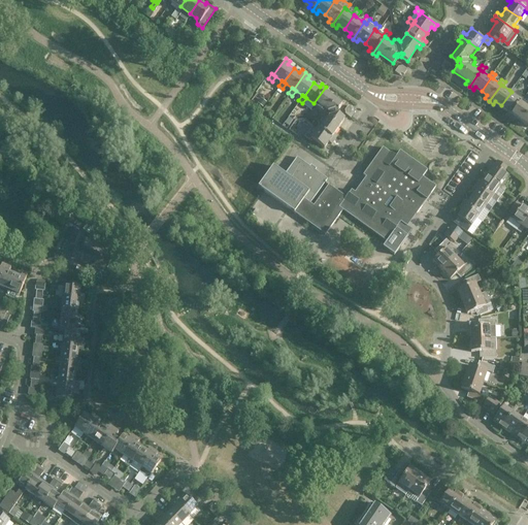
[(318,126),(327,132),(334,137),(337,133),(334,131),(344,118),(338,113),(336,116),(335,115),(334,108),(335,107),(337,108),(341,103),(328,93),(330,90),(326,87),(314,103),(322,109),(320,111),(321,116),(323,118),(318,126)]
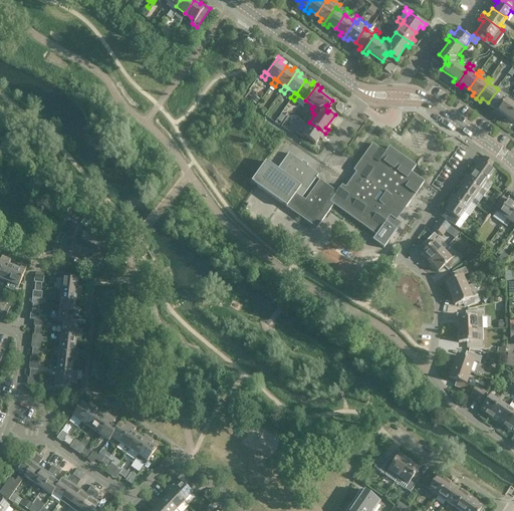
[(496,112),(501,105),(507,96),(499,90),(502,86),(498,84),(496,87),(498,89),(488,102),(494,106),(492,109),(496,112)]
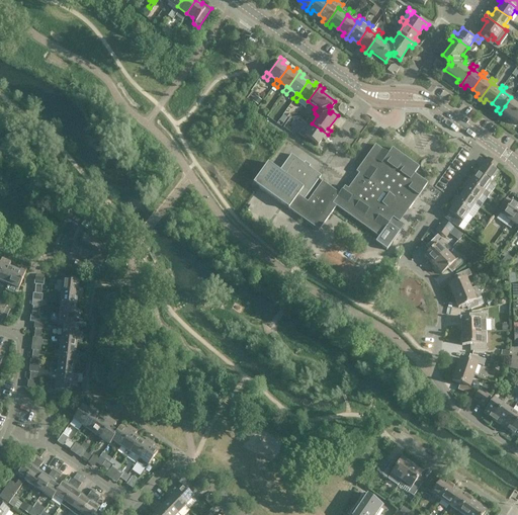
[(256,94),(253,98),(258,102),(261,97),(256,94)]
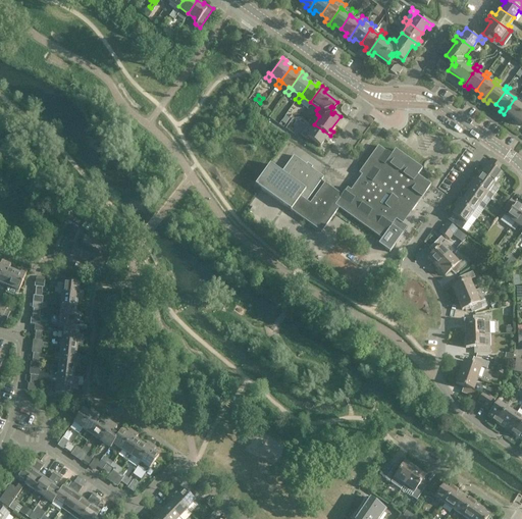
[(521,102),(515,98),(509,107),(504,114),(508,117),(510,114),(521,122),(521,102)]
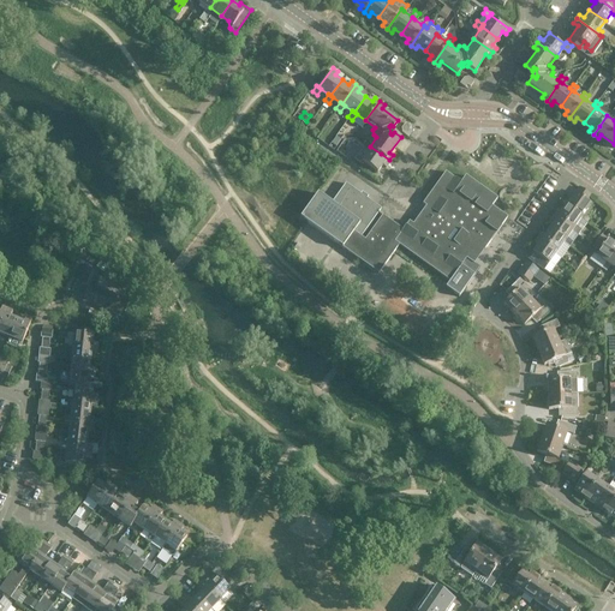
[(389,160),(381,154),(370,147),(363,155),(357,151),(354,156),(360,160),(362,159),(377,169),(382,162),(386,165),(389,160)]
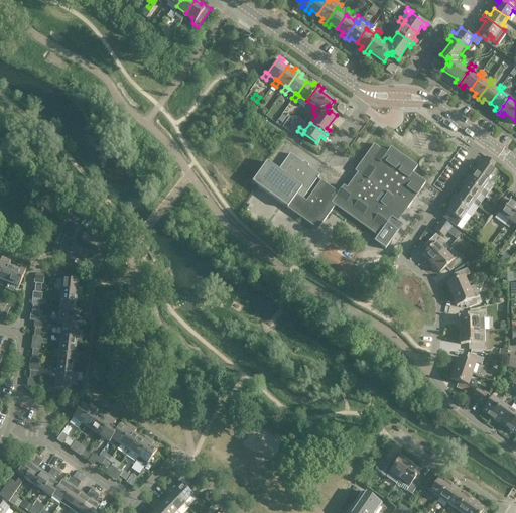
[(338,190),(331,201),(335,203),(377,234),(374,239),(385,246),(398,229),(393,225),(397,219),(398,219),(396,217),(405,205),(407,206),(412,199),(409,197),(413,190),(416,193),(425,179),(412,170),(417,164),(390,144),(386,150),(374,142),(355,168),(357,170),(359,171),(349,186),(346,184),(344,183),(338,190)]
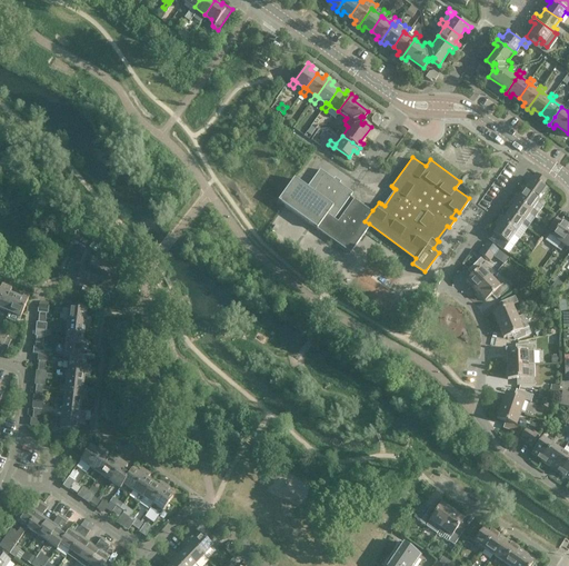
[(369,224),(365,221),(372,210),(350,194),(352,190),(320,167),(307,185),(295,176),(278,199),(286,204),(350,250),(369,224)]
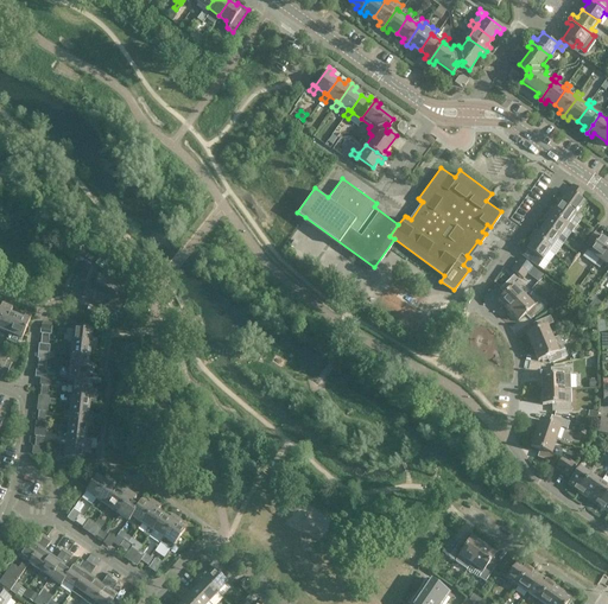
[(562,191),(565,194),(559,201),(576,211),(574,214),(580,217),(583,213),(577,209),(584,199),(580,196),(584,190),(572,182),(569,188),(565,185),(562,191)]
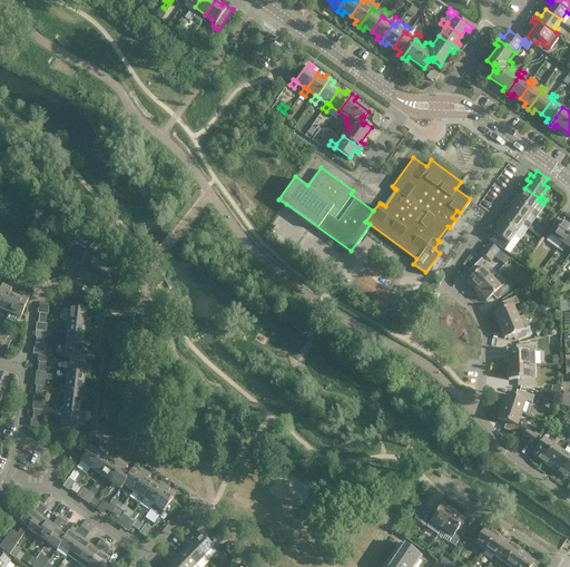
[(520,194),(517,192),(513,196),(532,209),(530,211),(536,215),(539,211),(533,207),(538,201),(540,198),(524,188),(520,194)]
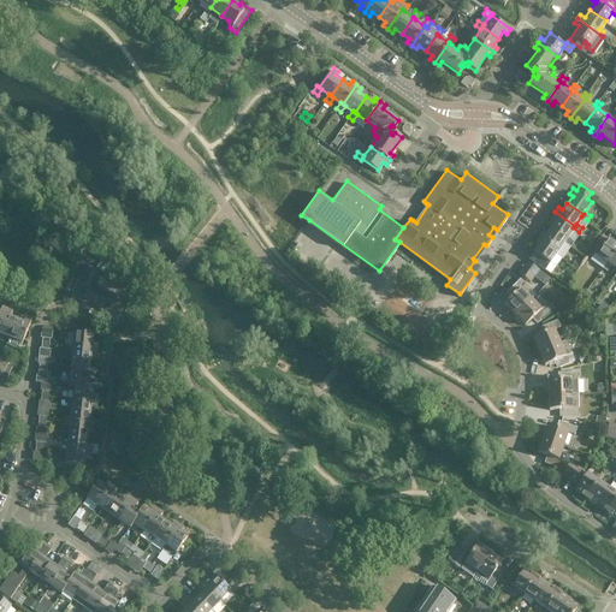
[(568,235),(573,227),(575,226),(555,212),(552,217),(556,219),(551,226),(567,237),(564,239),(570,244),(574,239),(568,235)]
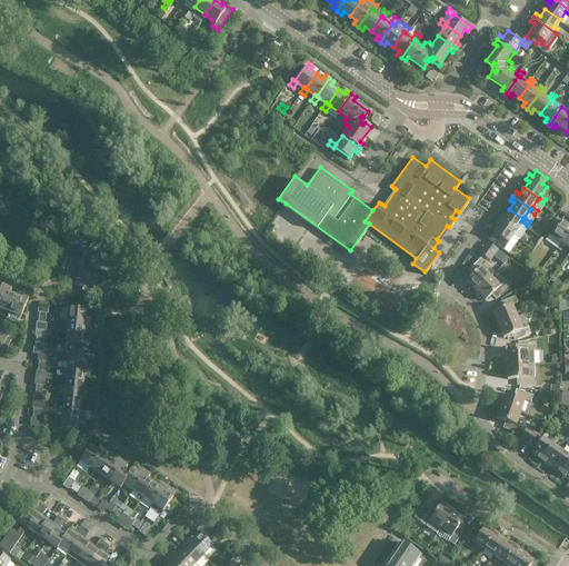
[(500,214),(498,218),(516,230),(521,221),(523,219),(509,209),(503,216),(500,214)]
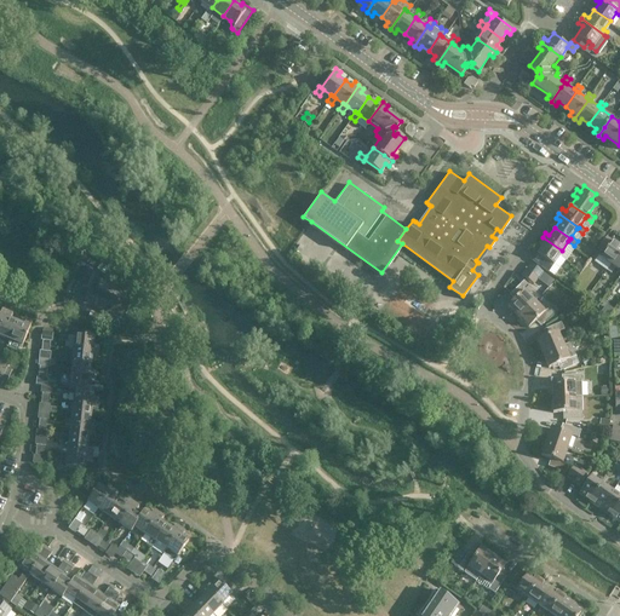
[(606,234),(598,246),(604,249),(601,254),(603,257),(610,262),(613,263),(619,252),(619,242),(619,243),(606,234)]
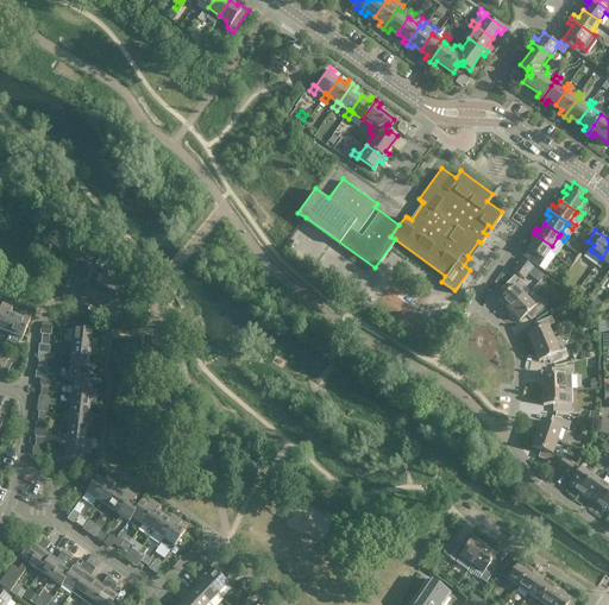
[(533,240),(523,253),(534,262),(539,264),(542,258),(550,249),(552,246),(533,233),(529,238),(533,240)]
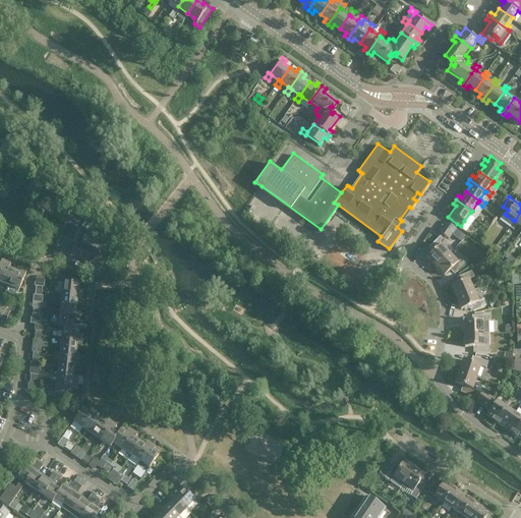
[(520,212),(515,221),(513,220),(510,224),(514,227),(517,223),(520,225),(520,212)]
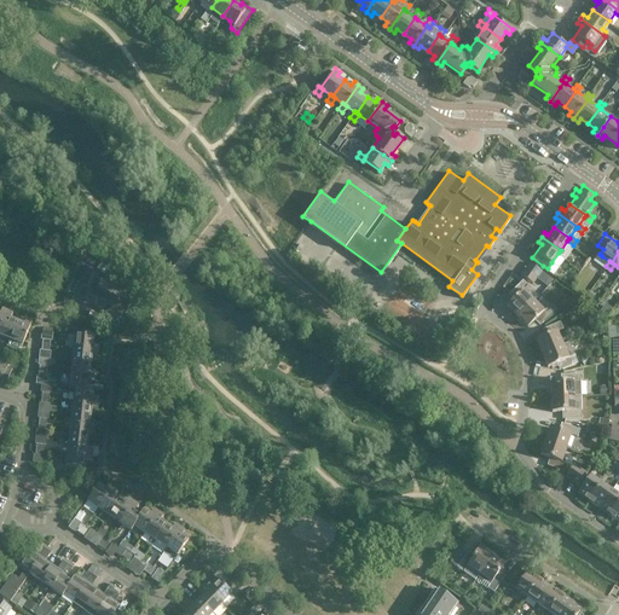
[(537,274),(542,268),(530,260),(525,266),(537,274)]
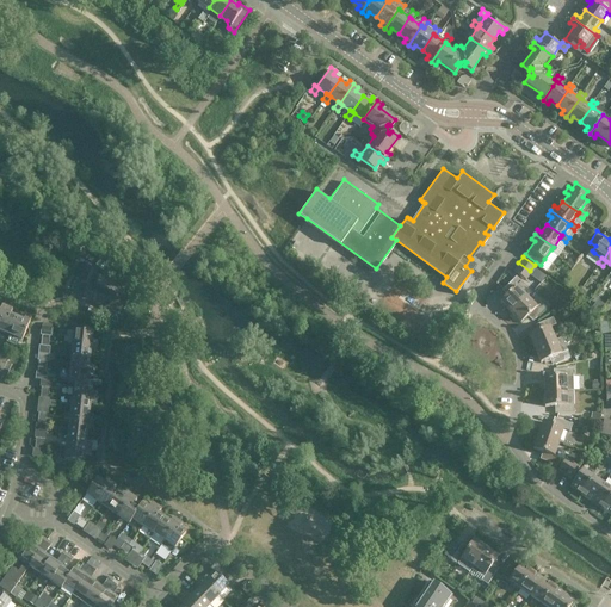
[(79,260),(74,273),(85,278),(91,265),(79,260)]
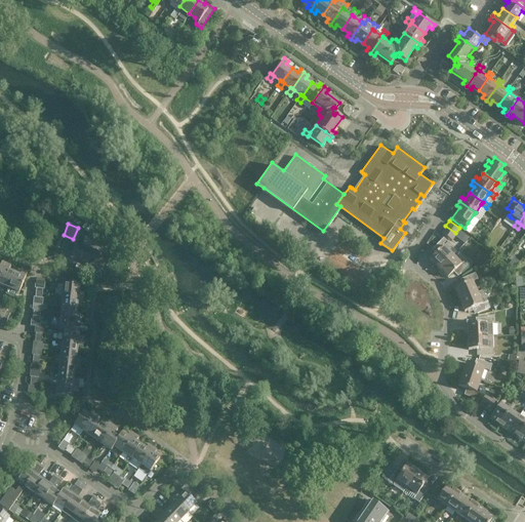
[(442,231),(451,238),(455,233),(445,226),(442,231)]
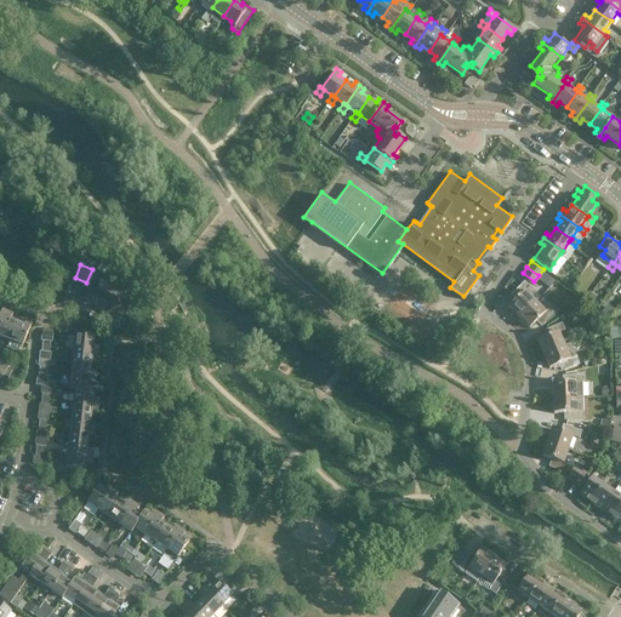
[(95,285),(87,302),(121,316),(129,300),(126,298),(130,290),(101,278),(97,286),(95,285)]
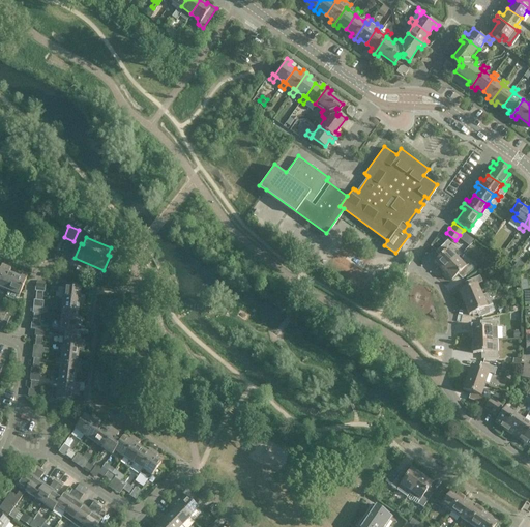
[(442,252),(434,260),(443,268),(457,255),(452,251),(454,249),(452,246),(454,244),(452,242),(447,237),(437,247),(442,252)]
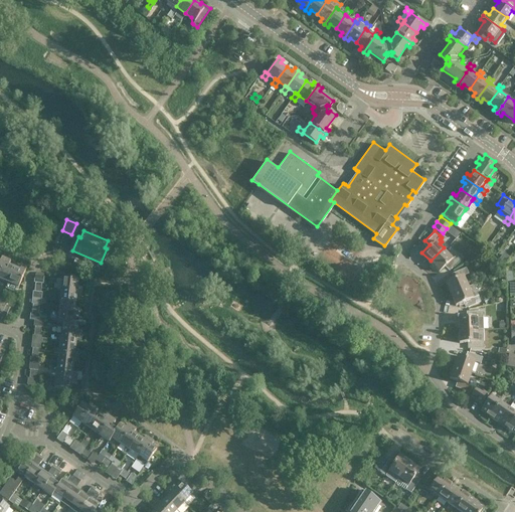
[(457,252),(452,257),(444,247),(431,261),(439,270),(447,263),(451,267),(461,258),(457,252)]
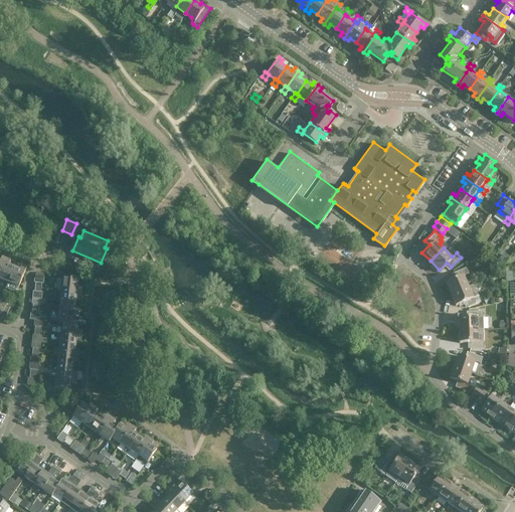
[(504,251),(500,258),(504,263),(509,254),(504,251)]
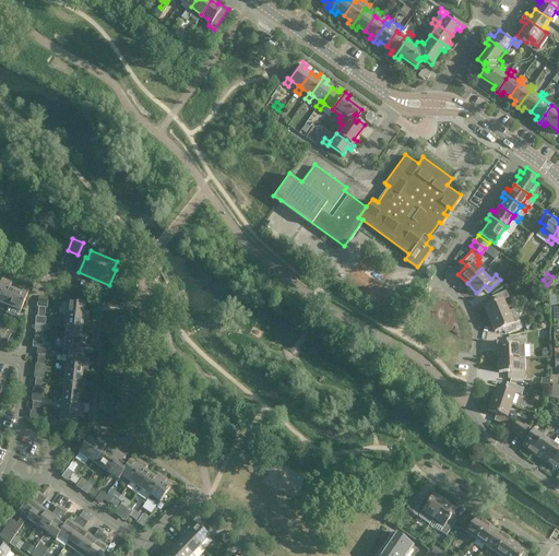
[(9,285),(11,281),(7,279),(0,294),(0,300),(9,304),(15,288),(9,285)]
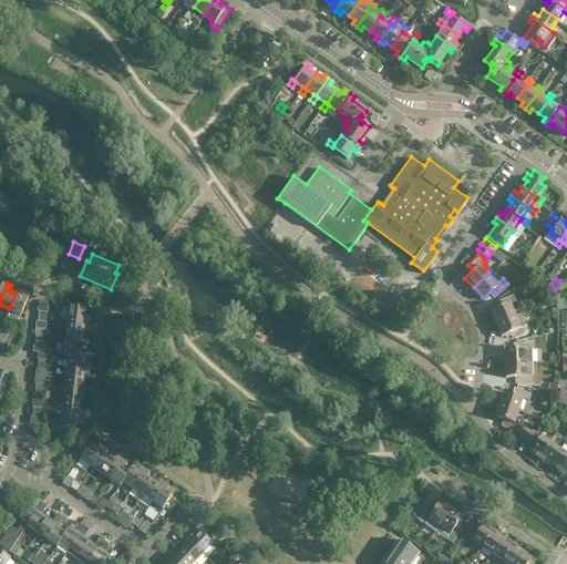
[(9,308),(13,310),(20,314),(29,293),(23,290),(21,295),(16,293),(9,308)]
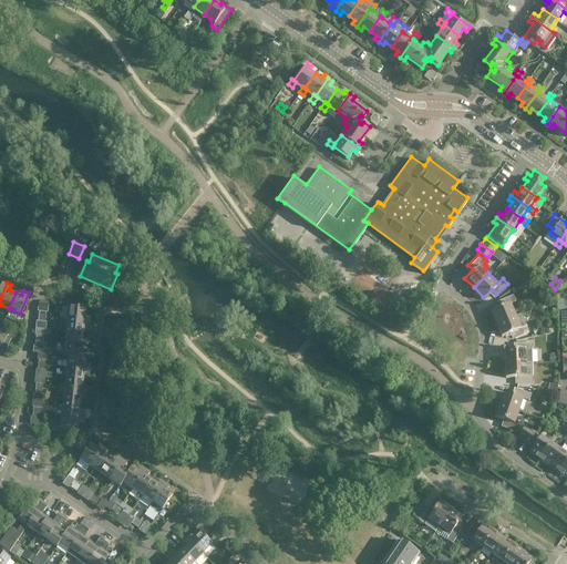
[(502,305),(491,309),(496,321),(515,314),(509,301),(516,298),(513,291),(500,298),(502,305)]
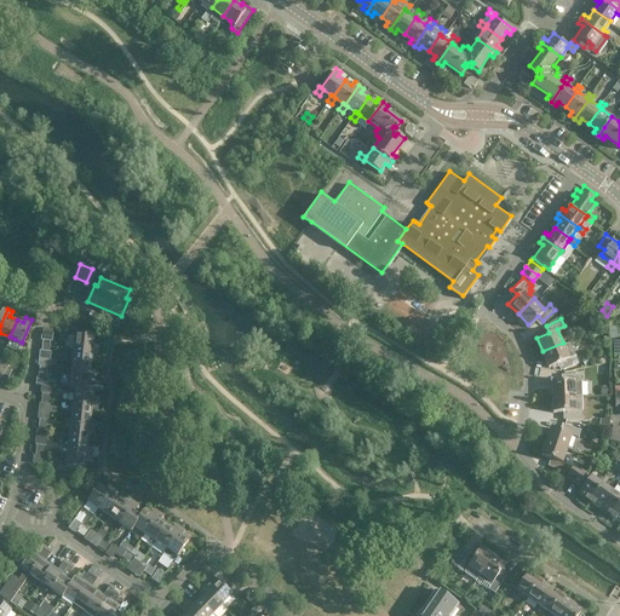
[(93,334),(74,333),(73,346),(98,349),(98,343),(93,343),(93,334)]
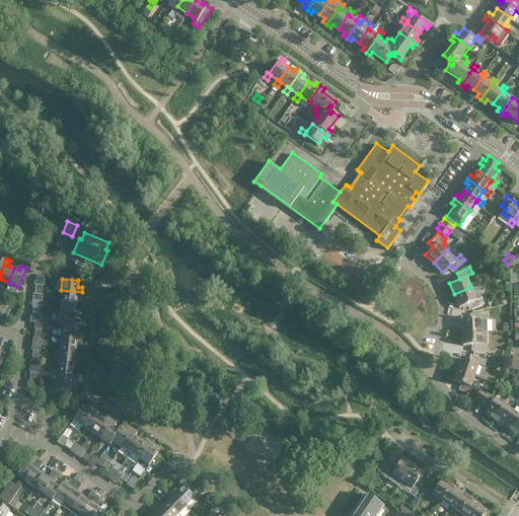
[(471,307),(485,302),(482,296),(476,285),(471,287),(454,294),(459,305),(469,301),(471,307)]
